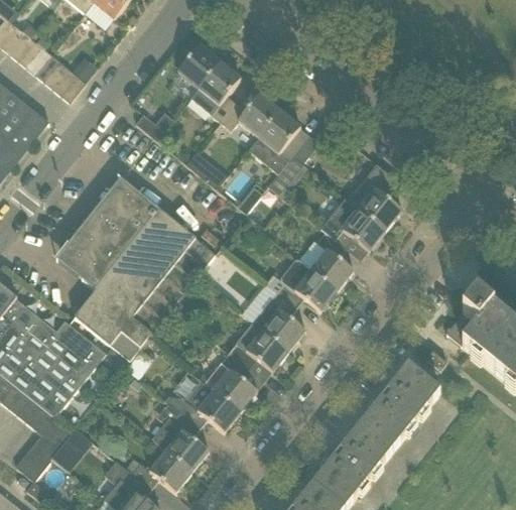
[(94,2),(95,0),(69,0),(86,13),(94,2)]
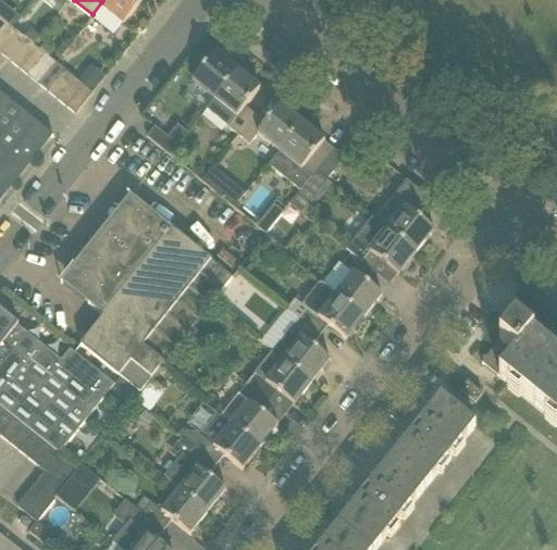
[(102,0),(101,2),(124,21),(140,0),(102,0)]
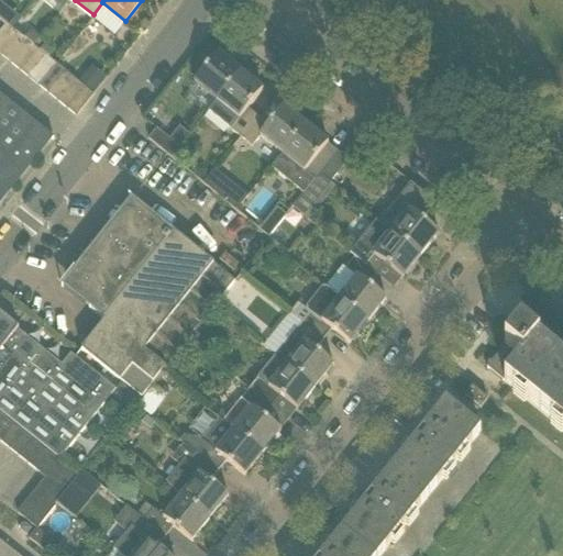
[(0,32),(9,21),(0,13),(0,32)]
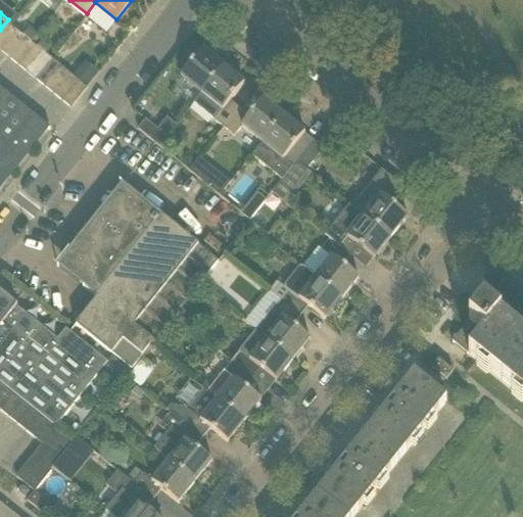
[(0,30),(0,46),(1,47),(17,27),(8,19),(0,30)]
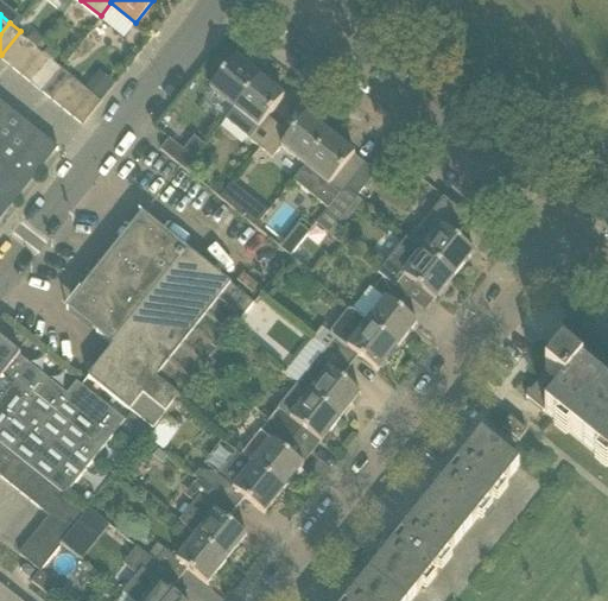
[(35,27),(26,37),(30,39),(37,45),(44,36),(35,27)]
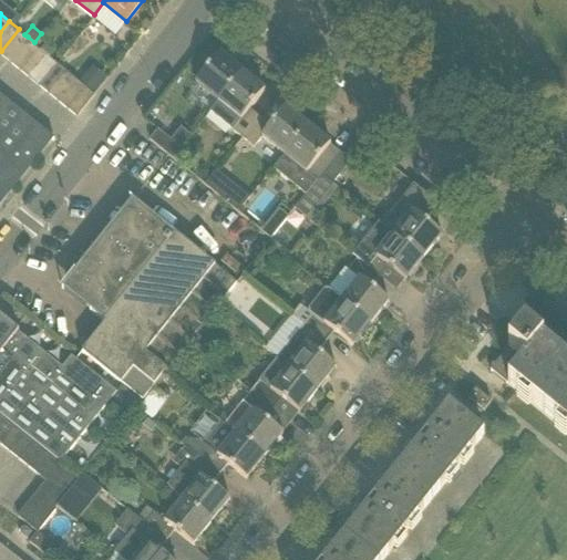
[(1,51),(10,59),(28,37),(24,34),(19,29),(1,51)]
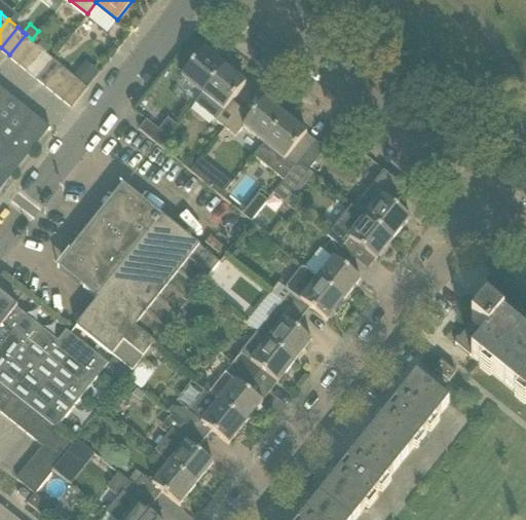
[(9,54),(19,62),(35,41),(32,39),(26,34),(9,54)]
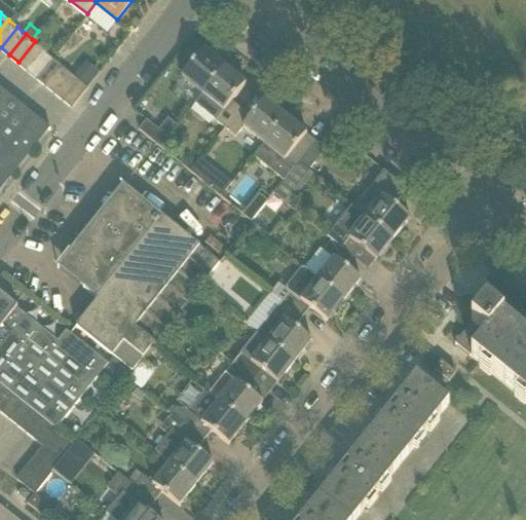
[(42,37),(37,43),(44,48),(46,50),(50,44),(42,37)]
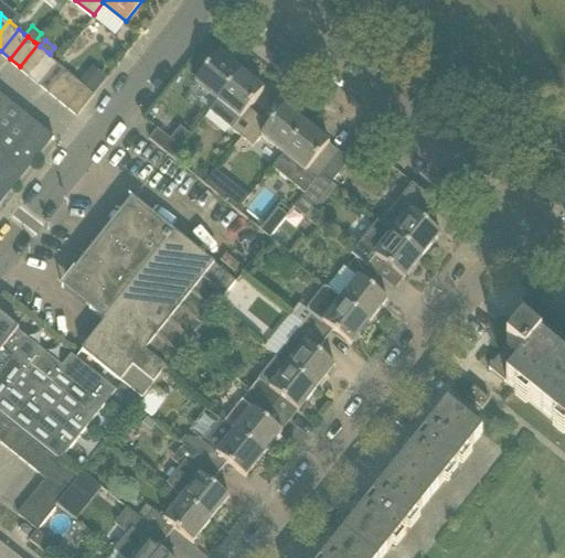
[(20,66),(30,74),(48,52),(41,47),(38,44),(20,66)]
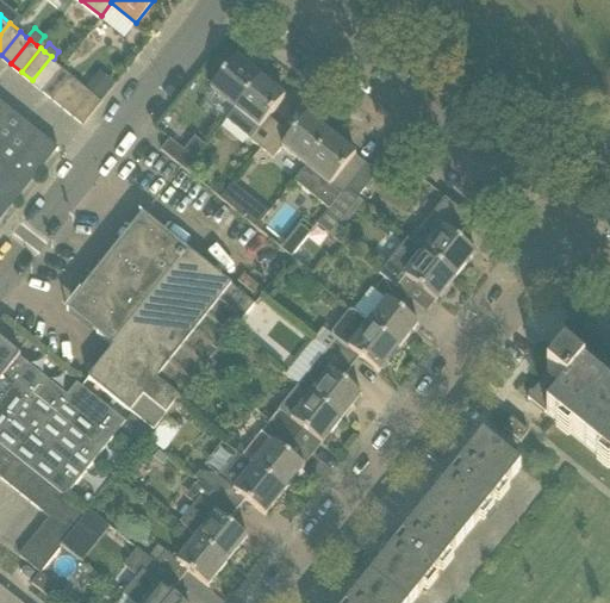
[(237,54),(211,85),(235,104),(261,73),(237,54)]
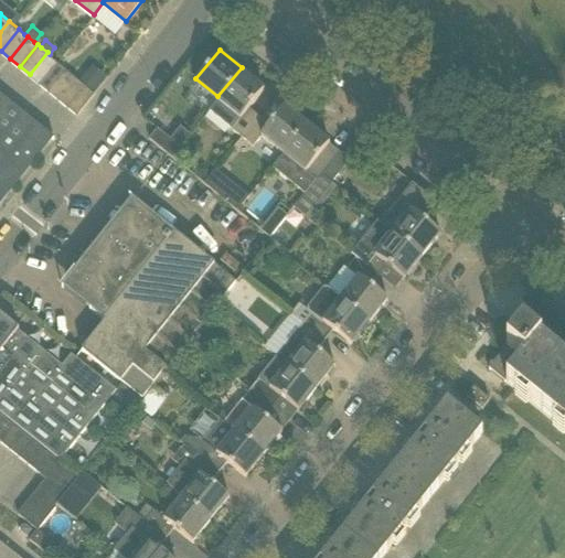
[(48,52),(30,74),(39,82),(56,60),(50,54),(48,52)]
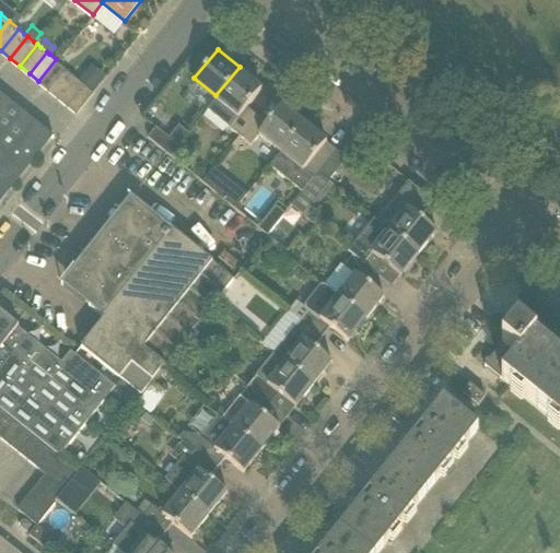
[(38,81),(48,89),(66,67),(56,59),(38,81)]
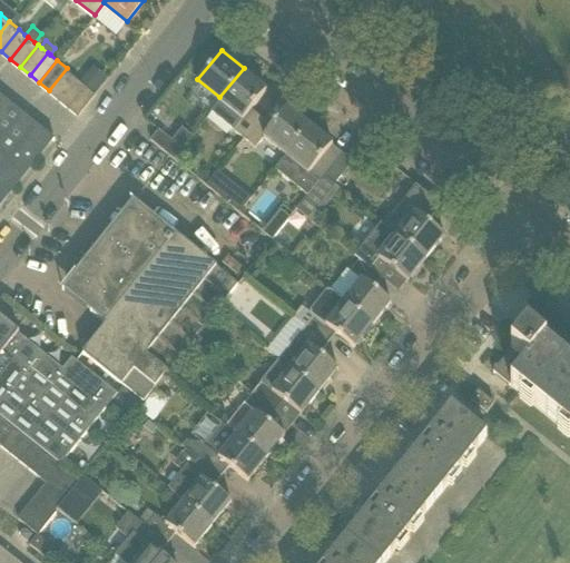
[(79,78),(86,84),(95,90),(106,77),(90,65),(79,78)]
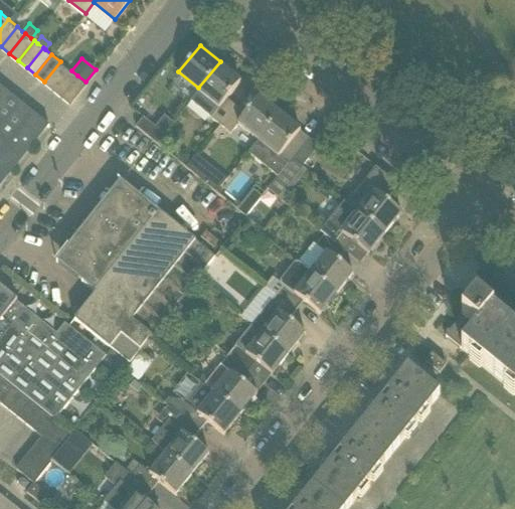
[(44,81),(52,88),(69,68),(68,67),(60,61),(44,81)]
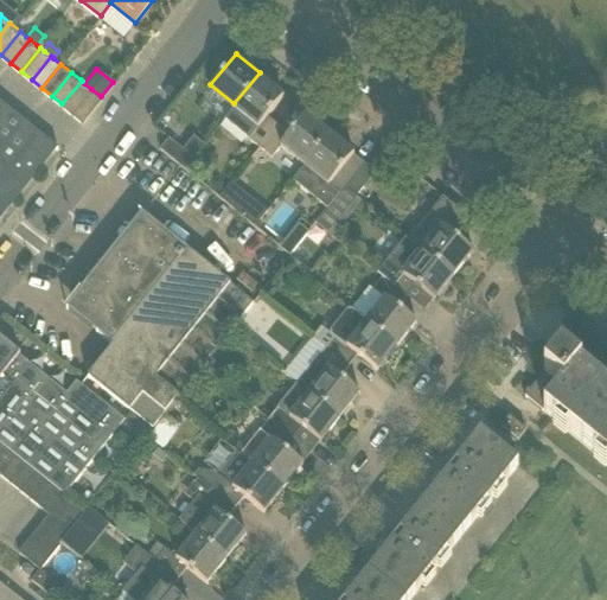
[(234,103),(225,115),(260,144),(279,120),(268,112),(285,93),(260,72),(234,103)]
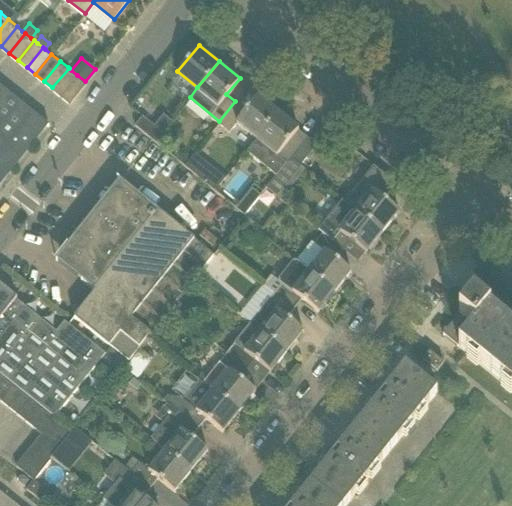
[(69,68),(52,87),(61,95),(77,75),(71,70),(69,68)]
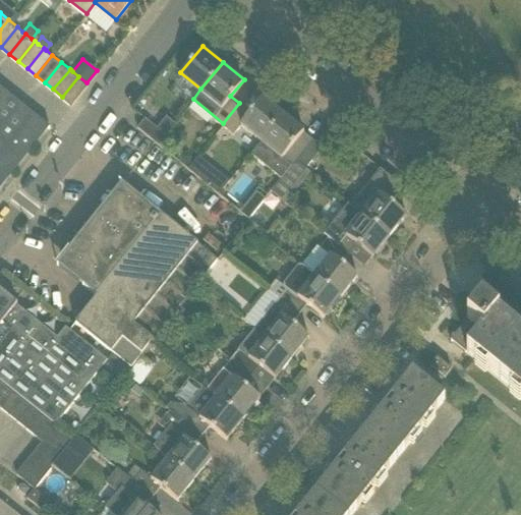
[(71,104),(88,83),(87,82),(78,76),(62,97),(71,104)]
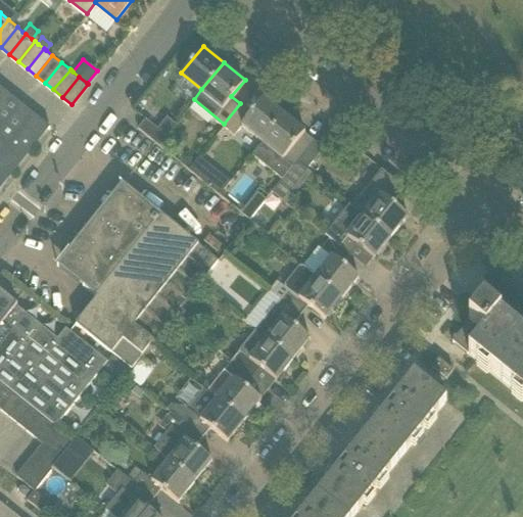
[(0,185),(49,125),(49,126),(50,125),(0,83),(0,185)]
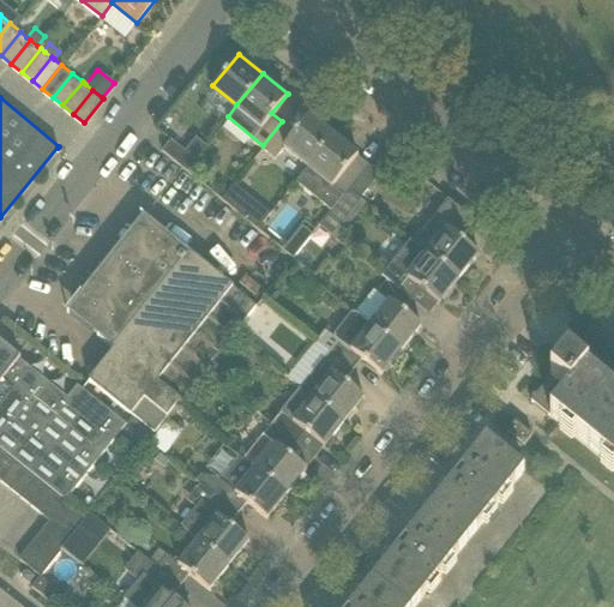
[(333,132),(309,112),(294,131),(282,121),(263,145),(275,155),(284,144),(308,162),(308,163),(333,132)]
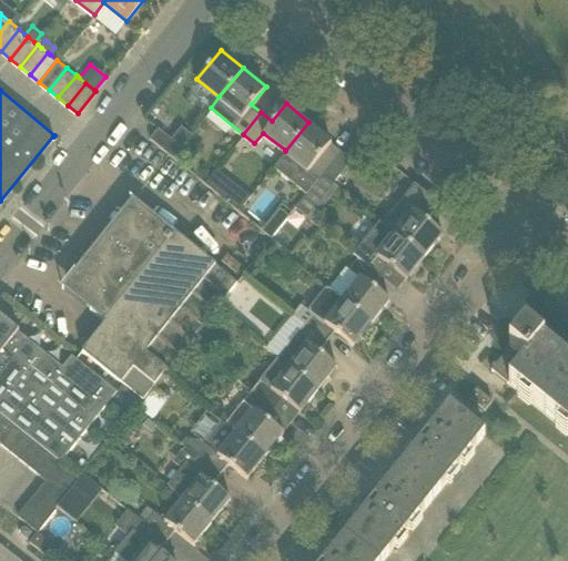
[(285,151),(285,150),(274,164),(307,191),(323,171),(324,171),(342,149),(308,122),(285,151)]
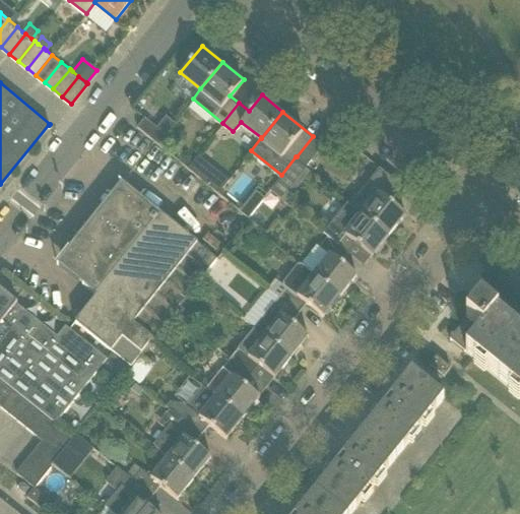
[(145,115),(137,124),(158,140),(175,120),(167,113),(157,125),(145,115)]
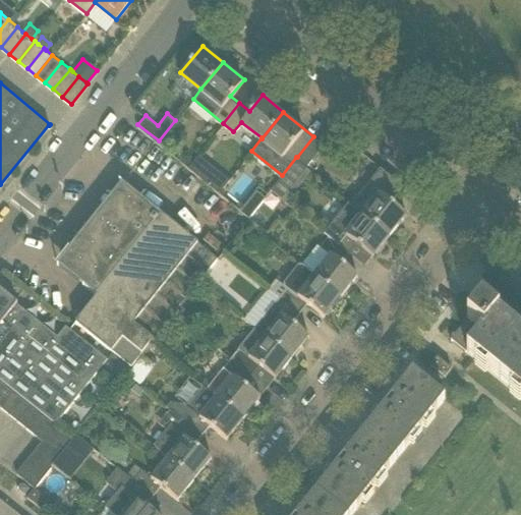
[(324,145),(313,136),(297,157),(306,165),(324,145)]
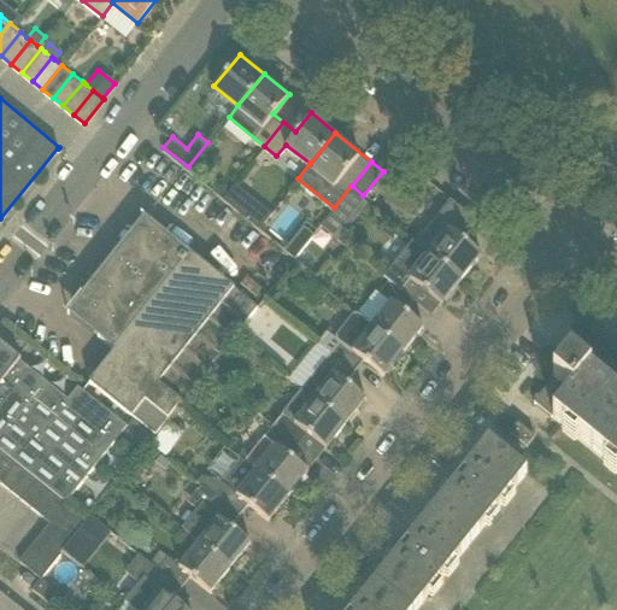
[(236,207),(250,192),(235,180),(223,197),(236,207)]
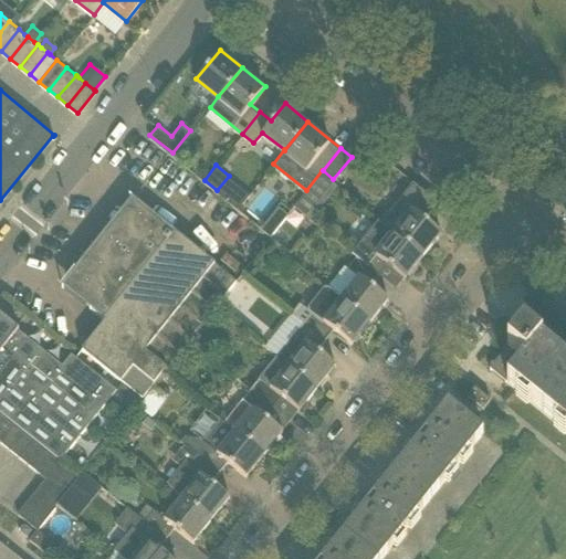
[(395,230),(423,254),(442,230),(431,222),(446,206),(415,180),(415,181),(416,182),(401,200),(411,209),(395,230)]
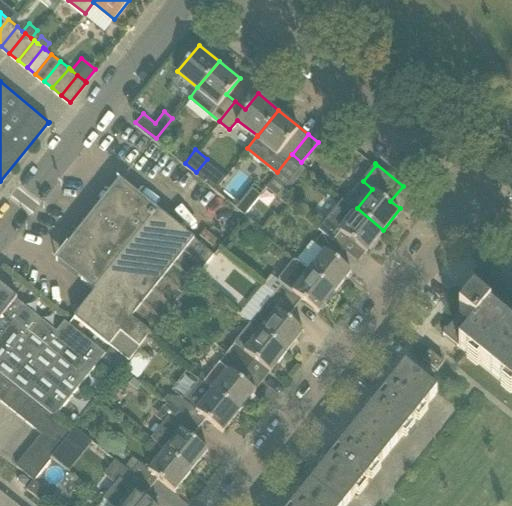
[(129,358),(213,252),(120,176),(98,203),(96,202),(83,218),(85,220),(56,256),(96,288),(75,314),(129,358)]
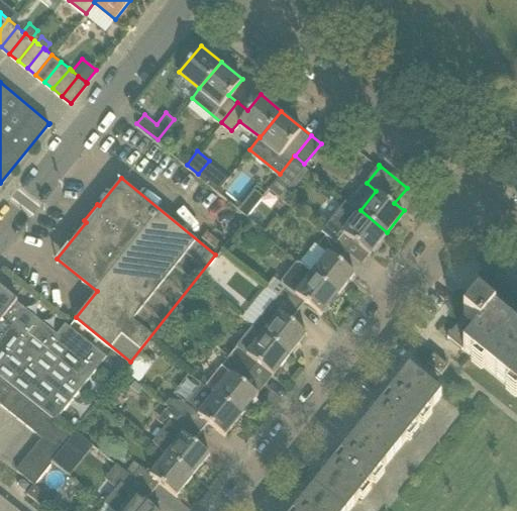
[(331,214),(340,201),(326,192),(318,204),(331,214)]
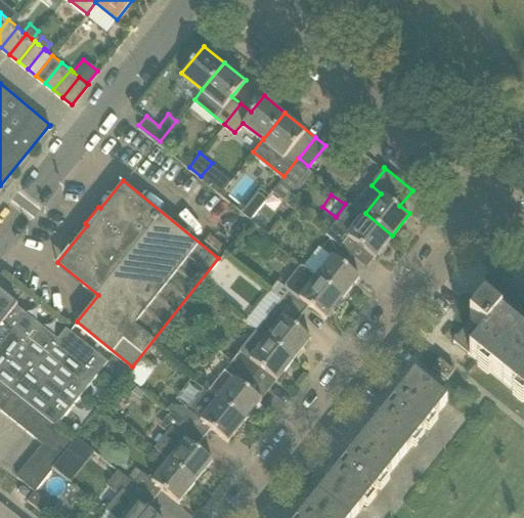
[(250,199),(241,210),(251,217),(259,207),(250,199)]
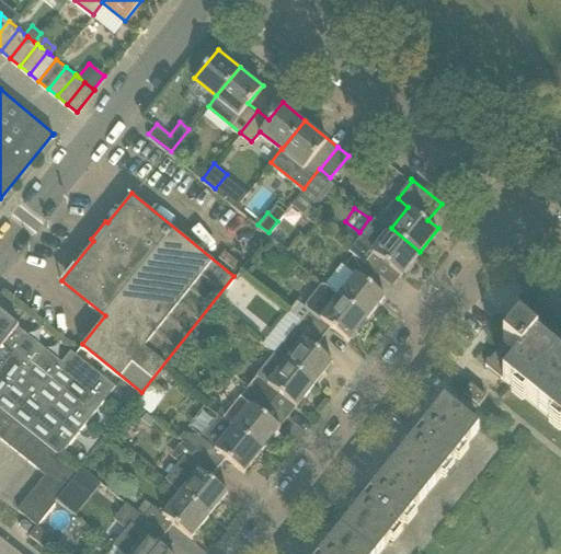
[(384,258),(402,274),(420,252),(391,228),(376,216),(350,249),(353,252),(375,269),(384,258)]
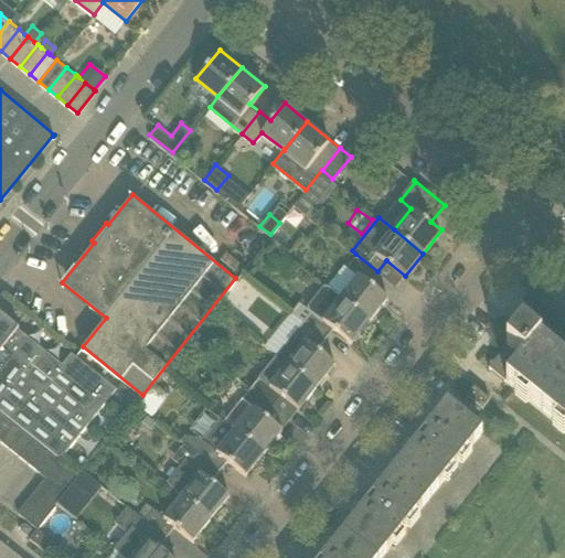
[(370,319),(388,296),(370,281),(377,271),(355,254),(348,265),(358,272),(341,294),(340,296),(370,319)]
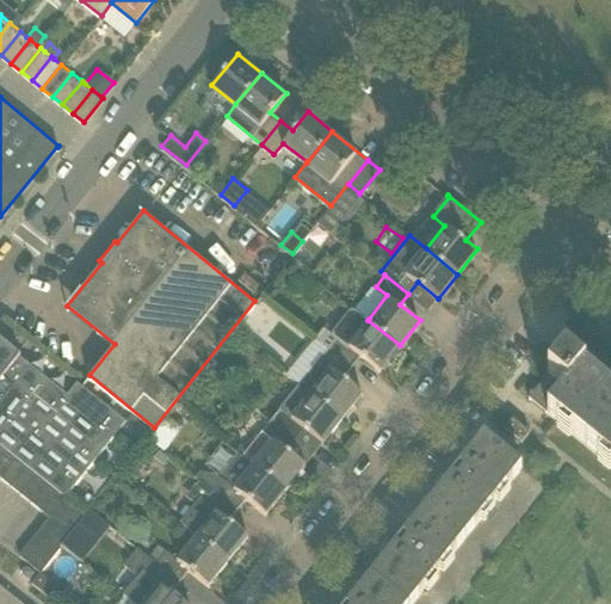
[(360,353),(381,369),(400,345),(368,320),(369,319),(353,307),(352,308),(351,307),(333,328),(334,331),(334,332),(337,333),(327,346),(351,364),(360,353)]
